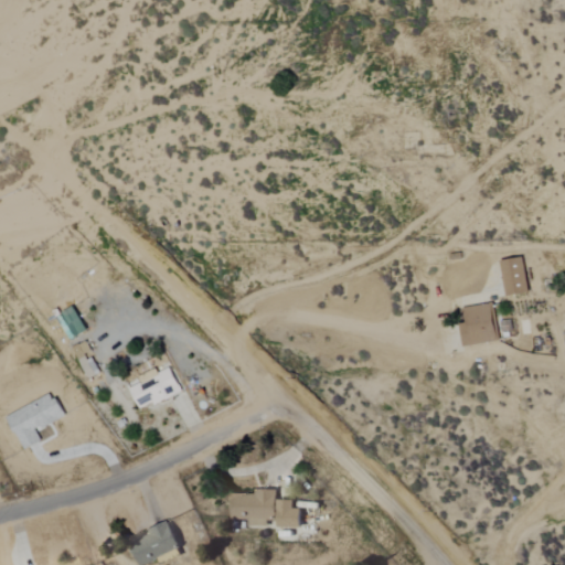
[(530,292),(524,257),(501,260),(508,297),(530,292)]
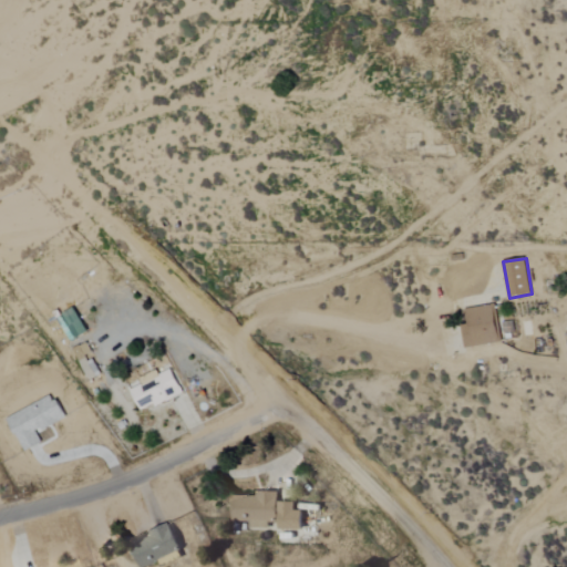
[(501,343),(495,306),(461,310),(465,348),(501,343)]
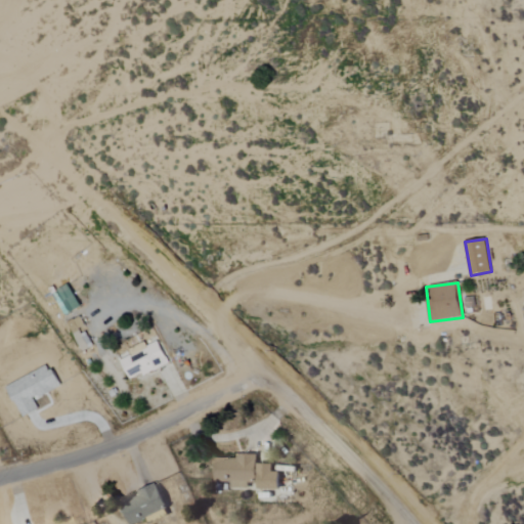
[(81,307),(70,285),(53,294),(66,316),(81,307)]
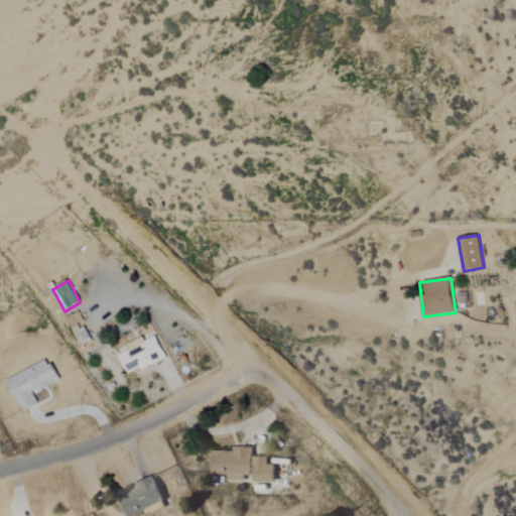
[(83,320),(79,311),(67,317),(72,327),(83,320)]
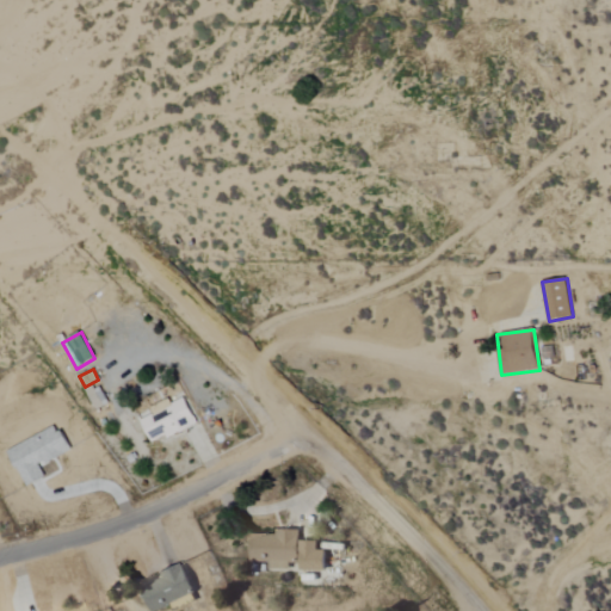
[(96,383),(85,389),(97,411),(107,403),(96,383)]
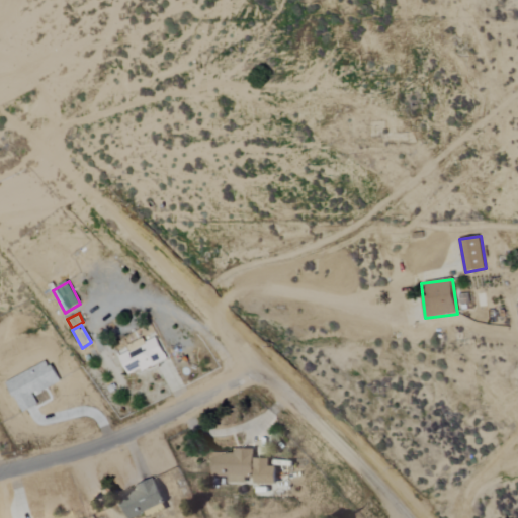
[(118,357),(128,377),(167,358),(156,337),(145,343),(143,339),(133,344),(135,349),(118,357)]
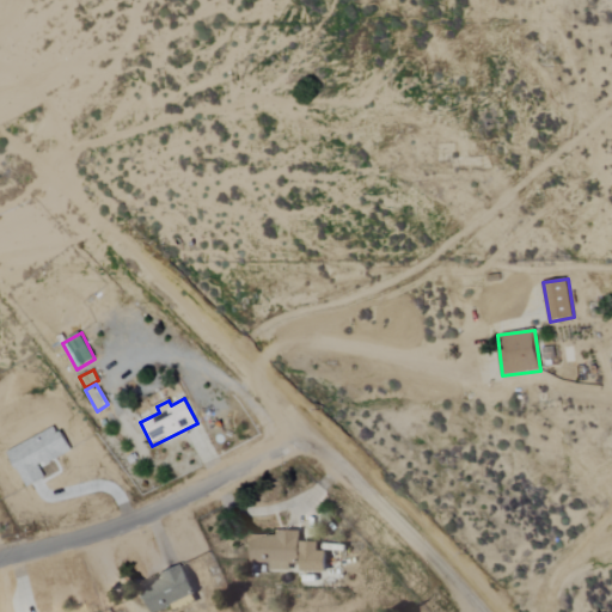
[(24,487),(46,479),(40,465),(72,453),(61,428),(10,448),(24,487)]
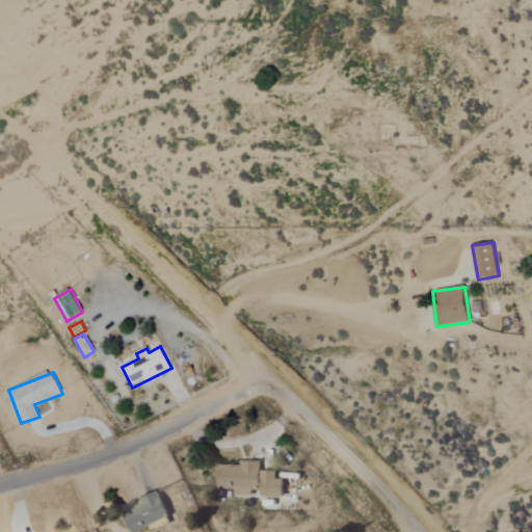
[(217,489),(235,489),(234,497),(251,497),(251,490),(261,490),(261,498),(284,498),(284,479),(276,479),(276,472),(260,471),(260,462),(241,461),(241,466),(218,466),(217,489)]
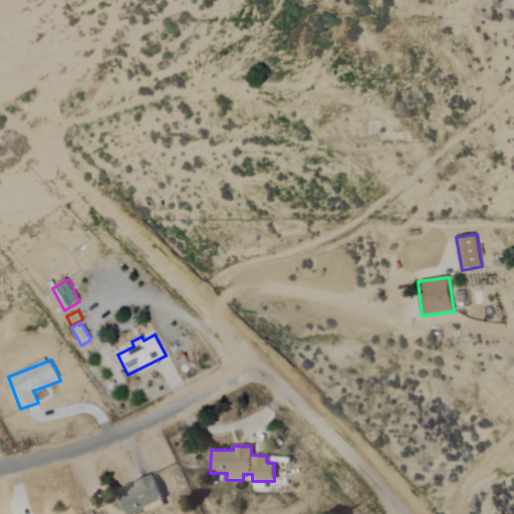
[(166,505),(155,477),(117,493),(125,513),(133,513),(145,509),(147,513),(166,505)]
